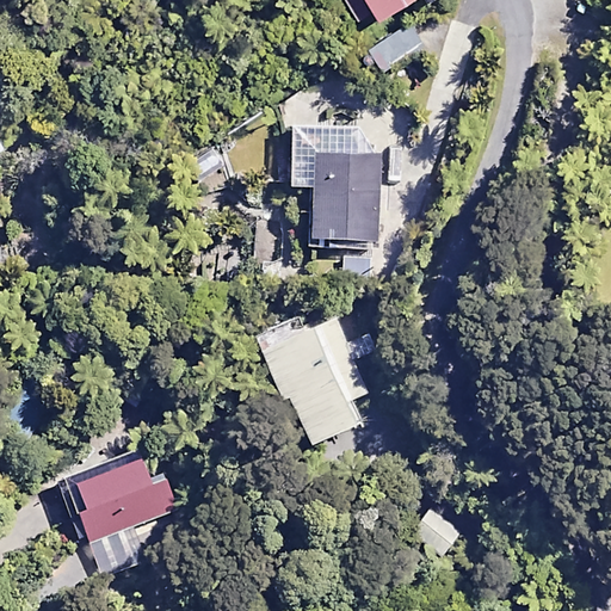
[(406,0),(341,0),(358,29),(406,0)]
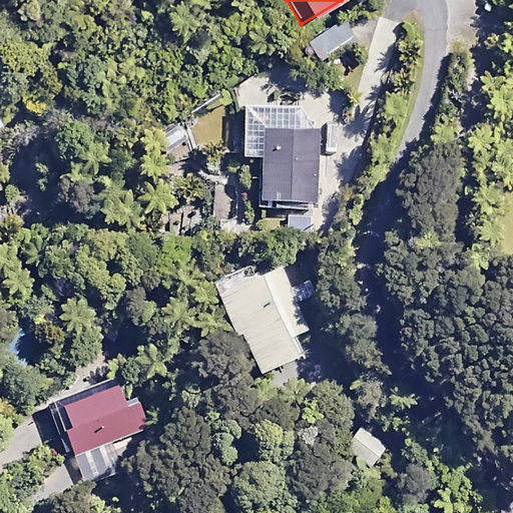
[(357,34),(345,15),(321,31),(332,49),(357,34)]
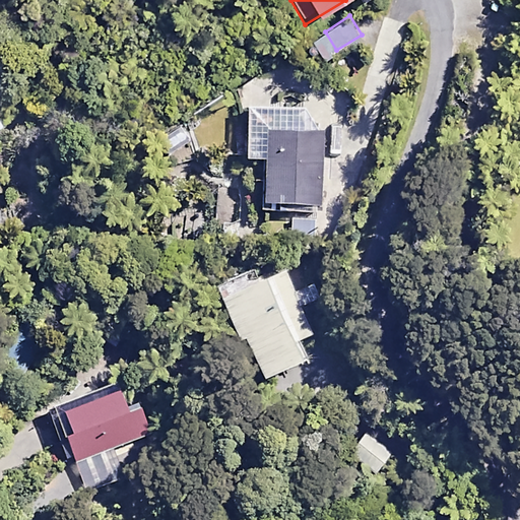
[(268,130),(268,105),(243,106),(243,158),(263,158),(264,206),(322,205),(322,130),(268,130)]
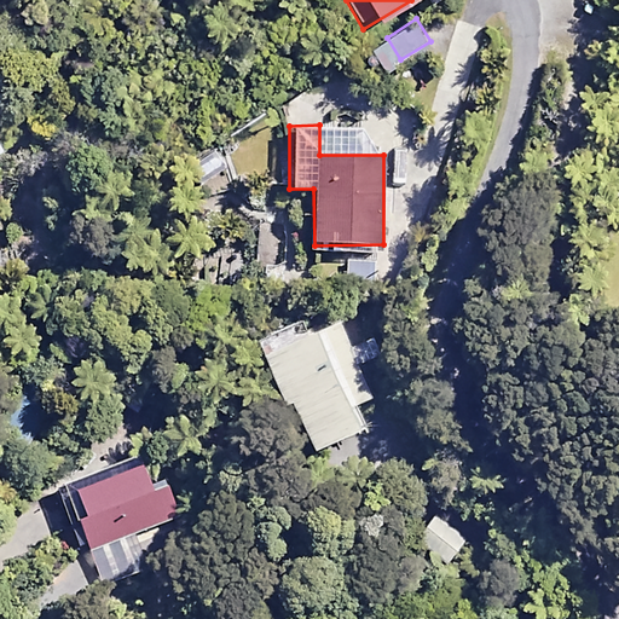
[(213,146),(184,168),(200,190),(230,168),(213,146)]
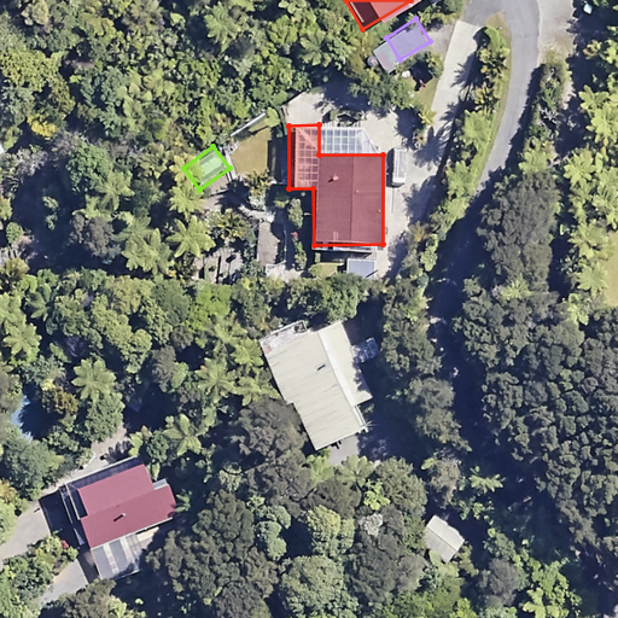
[(375,392),(333,313),(262,350),(315,452),(361,427),(349,407),(375,392)]
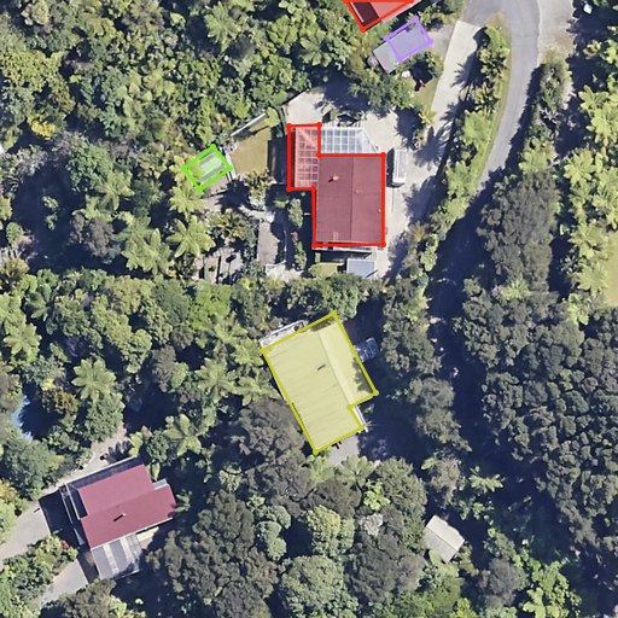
[(152,490),(143,461),(64,488),(86,552),(178,520),(165,487),(152,490)]
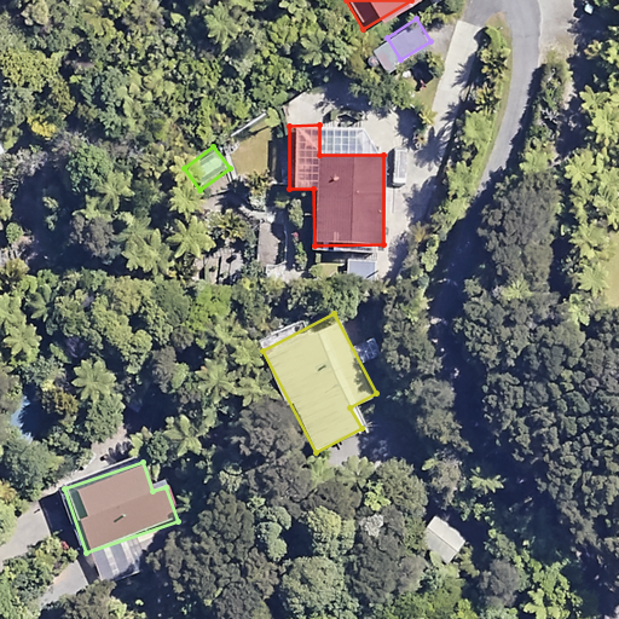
[(473,532),(439,508),(418,537),(452,561),(473,532)]
